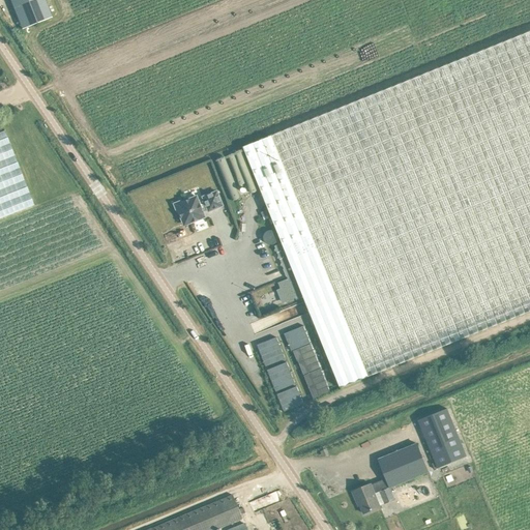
[(45,0),(10,0),(16,11),(19,21),(25,18),(28,27),(39,23),(52,18),(45,0)]
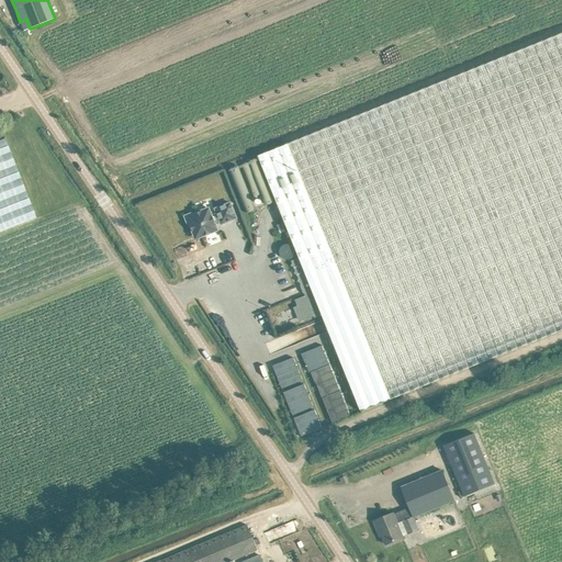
[(561,34),(259,156),(300,258),(291,261),(292,263),(291,266),(294,267),(295,271),(294,274),(298,276),(299,279),(298,282),(300,283),(301,285),(304,294),(304,293),(305,296),(295,300),(303,321),(314,316),(314,318),(323,315),(361,412),(561,330),(561,34)]
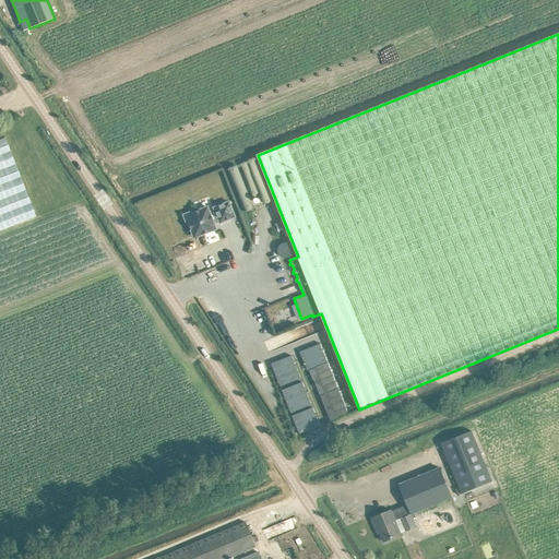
[(4,138),(0,139),(0,230),(36,216),(4,138)]
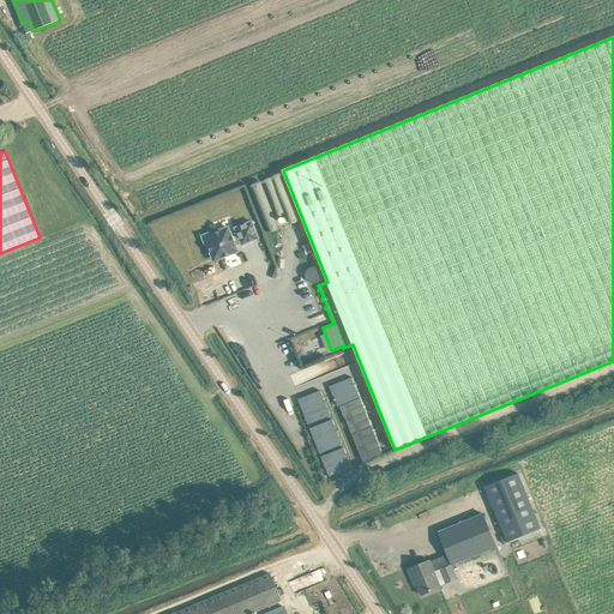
[(282,173),(251,185),(270,233),(280,229),(275,216),(283,212),(281,208),(294,202),(282,173)]
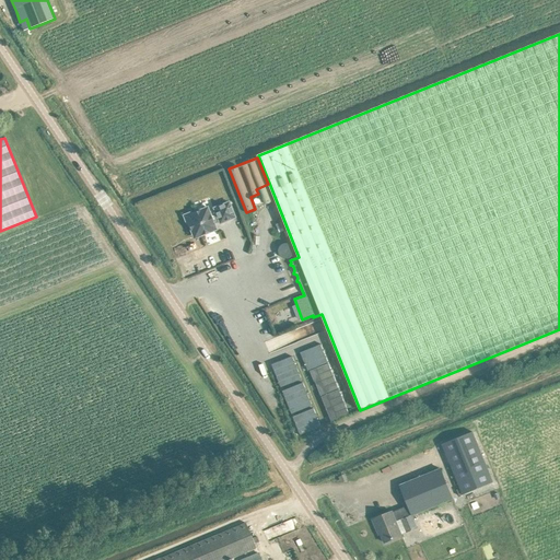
[(191,212),(184,216),(186,224),(188,223),(194,238),(217,230),(214,224),(219,222),(220,224),(235,218),(229,202),(213,208),(214,210),(209,212),(207,208),(193,213),(191,212)]
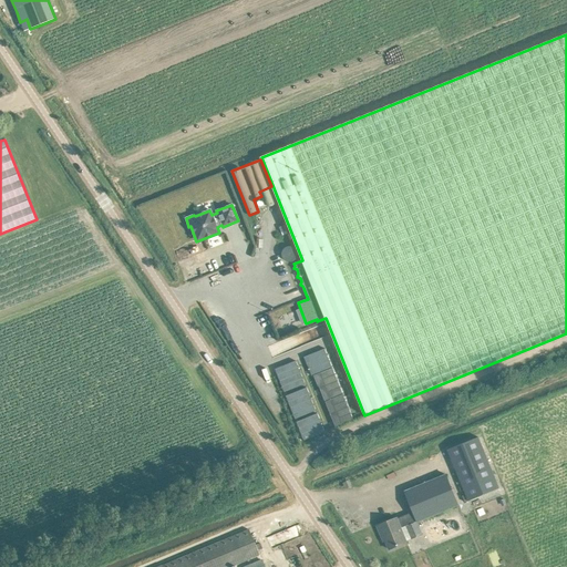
[(274,356),(295,346),(290,337),(269,347),(274,356)]
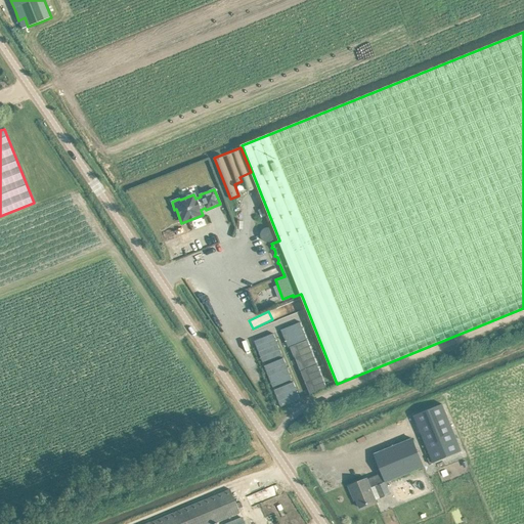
[(301,322),(281,330),(288,347),(307,340),(301,322)]
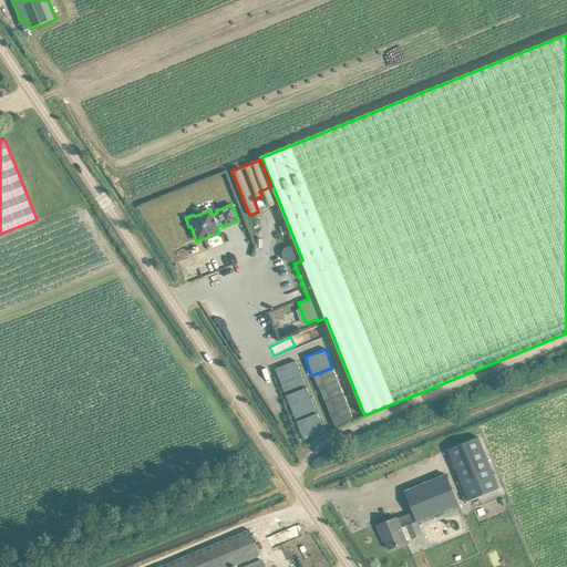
[(296,361),(275,369),(284,392),(305,384),(296,361)]
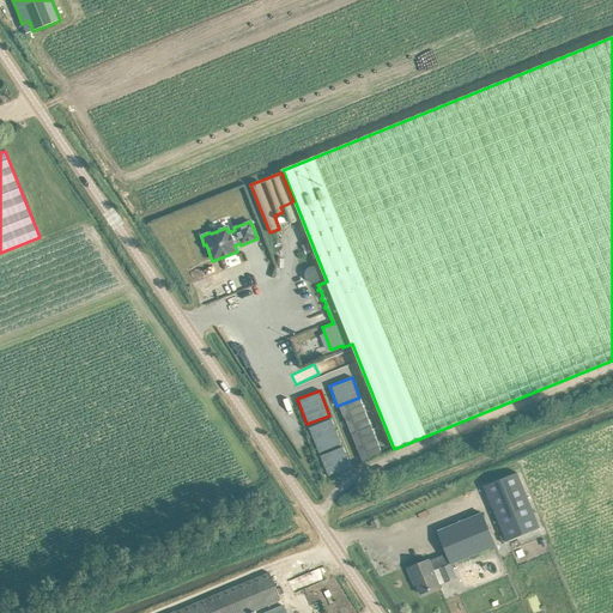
[(360,398),(339,406),(351,434),(371,425),(360,398)]
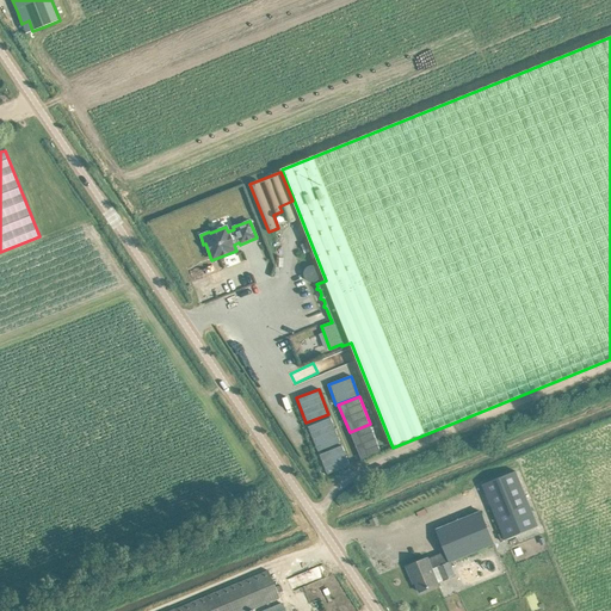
[(329,418),(307,427),(318,451),(340,443),(329,418)]
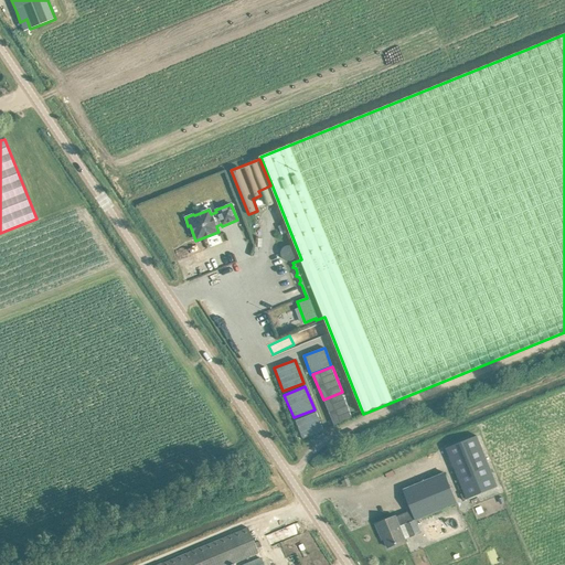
[(342,393),(323,401),(333,426),(352,418),(342,393)]
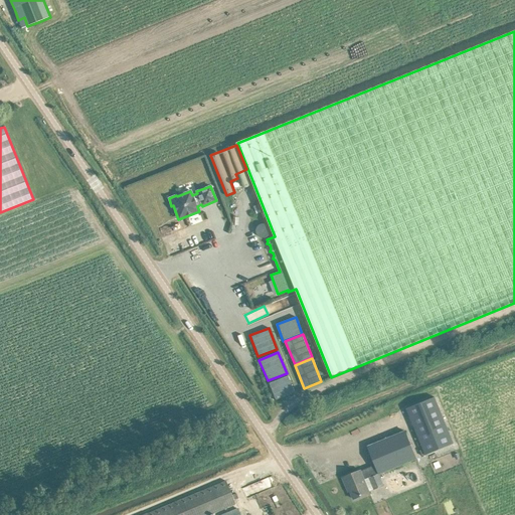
[(288,375),(269,383),(276,400),(295,392),(288,375)]
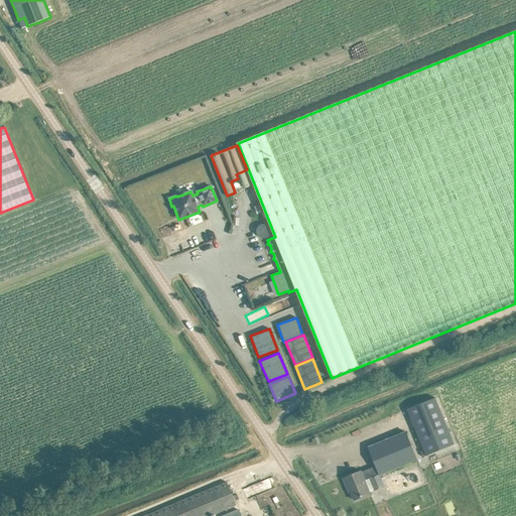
[(436,398),(408,409),(426,456),(455,444),(436,398)]
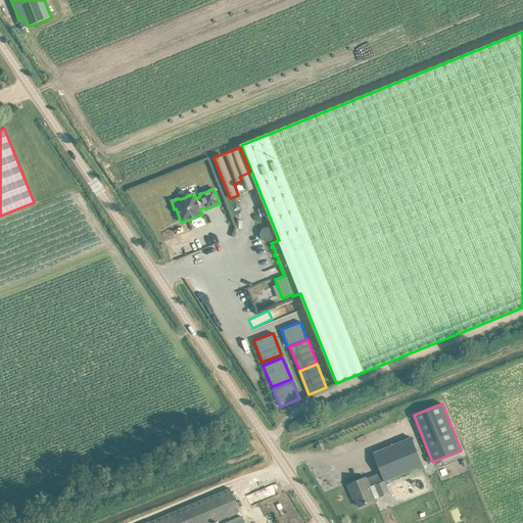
[(385,481),(423,466),(412,438),(374,454),(381,472),(367,478),(348,485),(351,493),(353,492),(360,507),(375,501),(370,487),(385,481)]
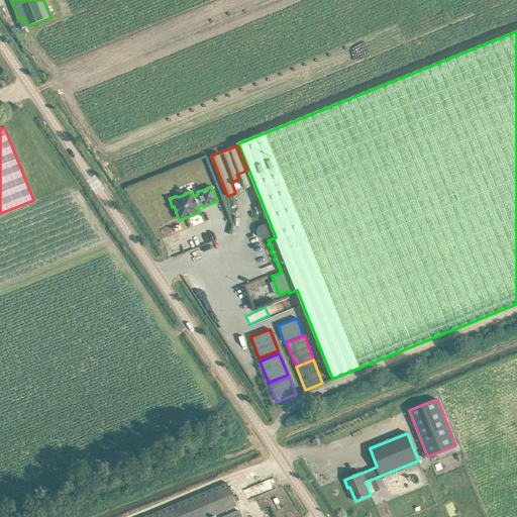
[(420,459),(427,456),(421,442),(414,445),(420,459)]
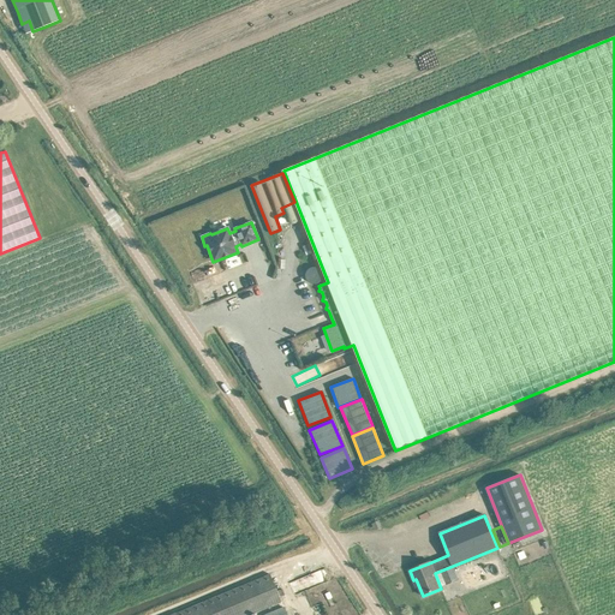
[(246,614),(281,602),(279,597),(285,595),(281,589),(276,591),(269,574),(175,614),(171,614),(246,614)]
